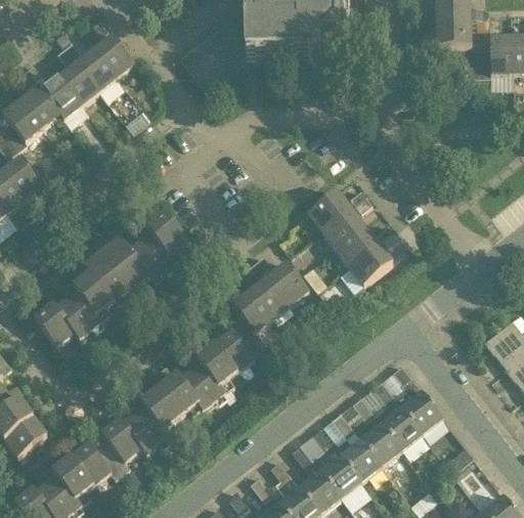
[(263,0),(264,19),(245,19),(245,24),(243,24),(236,15),(195,46),(179,58),(210,98),(247,70),(241,60),(244,58),(308,56),(308,61),(320,60),(320,42),(345,42),(343,0),(263,0)]
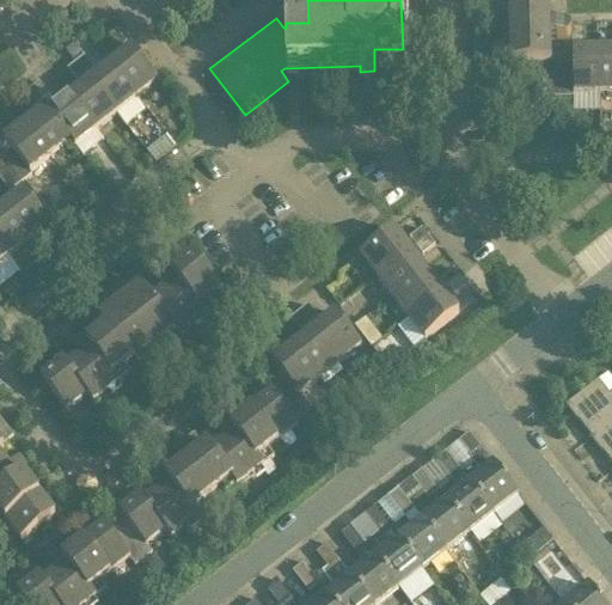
[(508,0),(509,28),(556,26),(556,19),(551,19),(550,0),(508,0)]
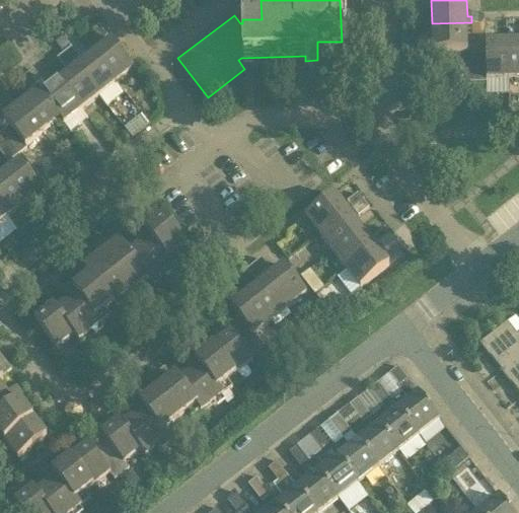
[(107,32),(99,21),(92,26),(99,38),(107,32)]
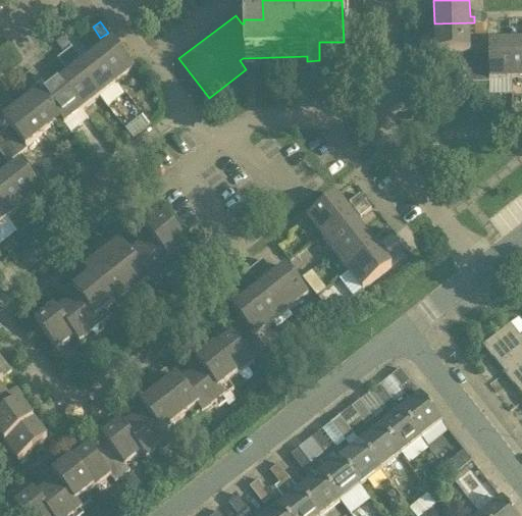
[(474,29),(474,22),(434,23),(435,51),(465,51),(470,51),(469,29),(474,29)]
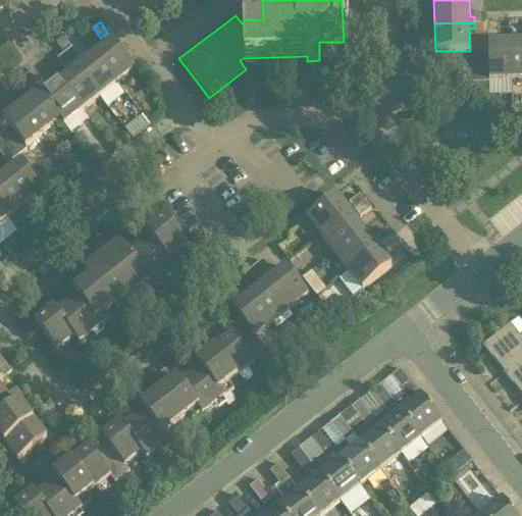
[(95,50),(116,79),(135,64),(113,36),(95,50)]
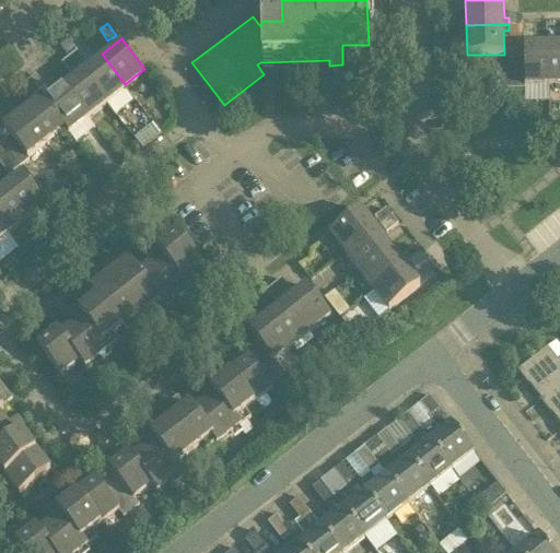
[(525,82),(553,81),(552,42),(523,43),(524,55),(524,65),(525,74),(525,82)]
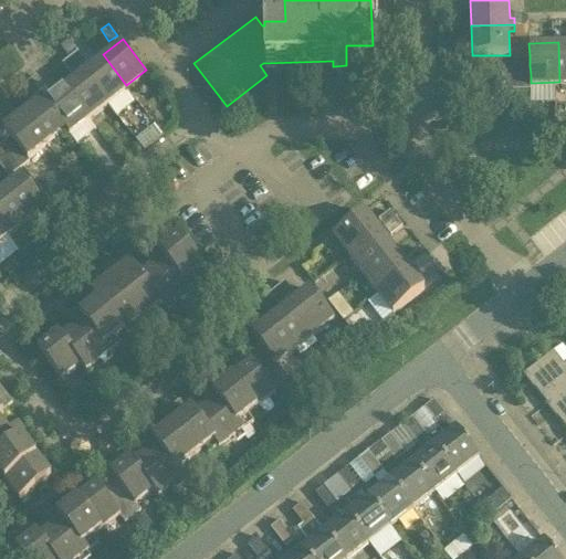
[(77,48),(70,53),(79,65),(86,60),(77,48)]
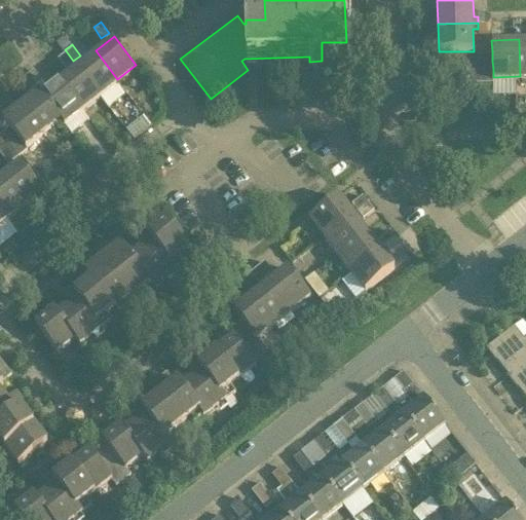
[(66,66),(73,61),(65,49),(58,54),(66,66)]
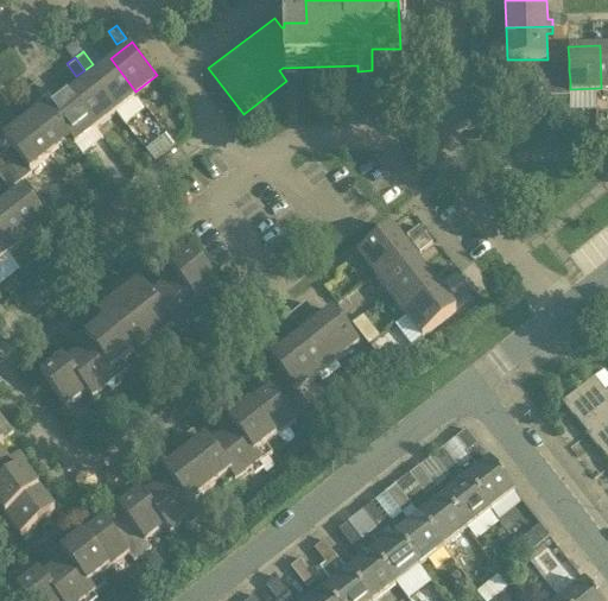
[(111,58),(90,74),(115,107),(125,119),(144,105),(134,92),(135,92),(111,58)]
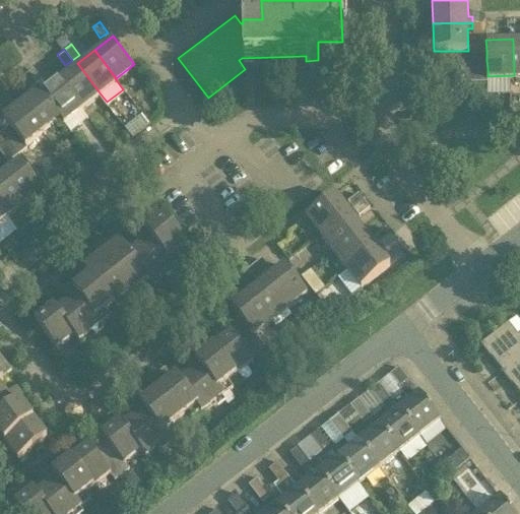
[(472,51),(468,51),(463,51),(463,60),(472,60),(472,51)]
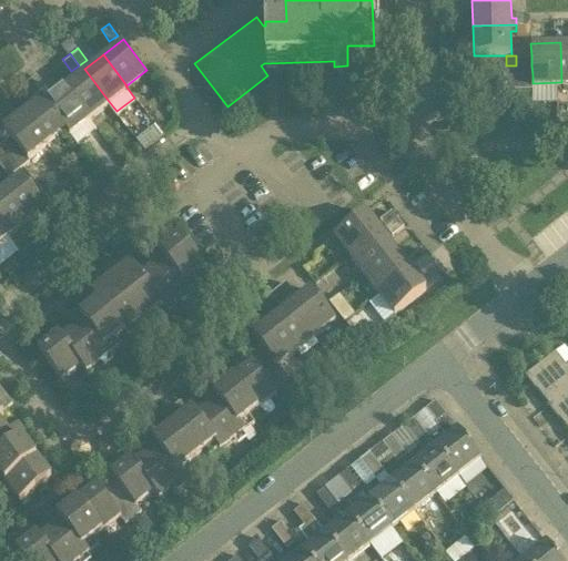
[(531,55),(521,55),(521,65),(531,65),(531,55)]
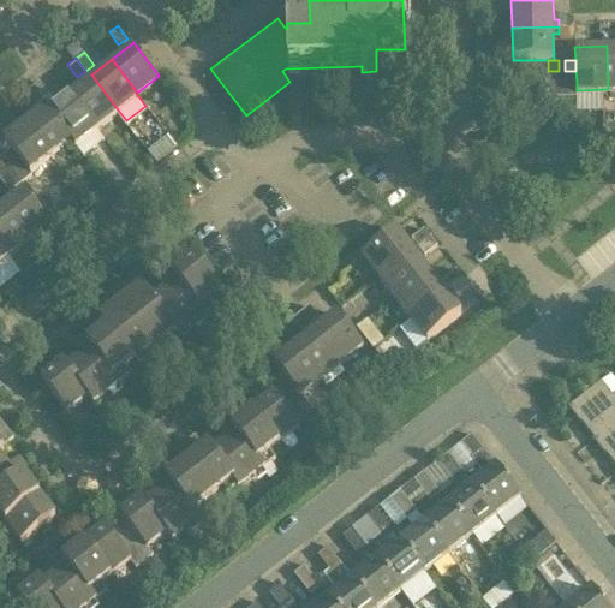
[(548,71),(548,82),(559,82),(559,71),(548,71)]
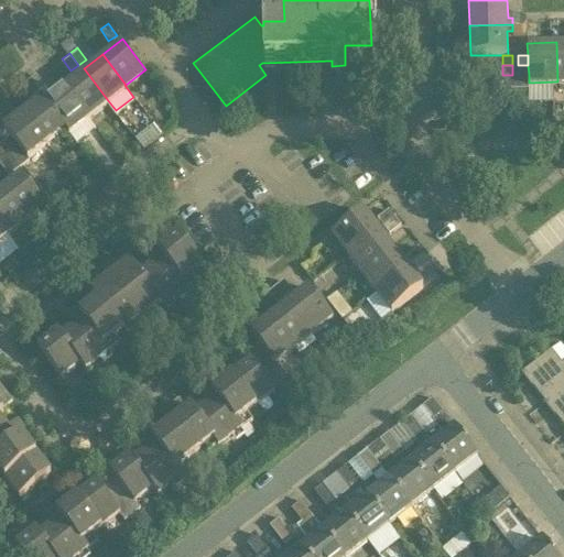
[(518,65),(518,75),(529,75),(528,65),(518,65)]
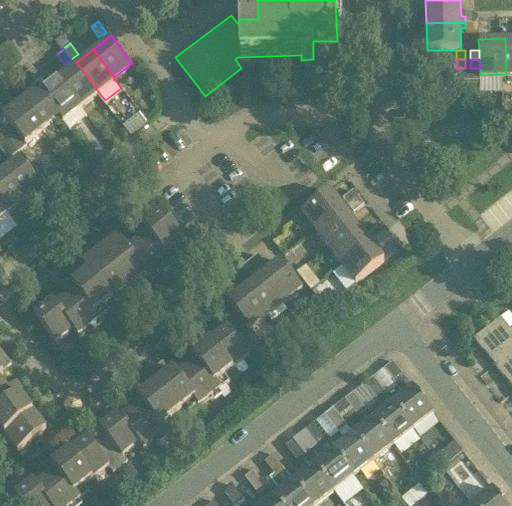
[(97,90),(76,62),(58,76),(79,103),(97,90)]
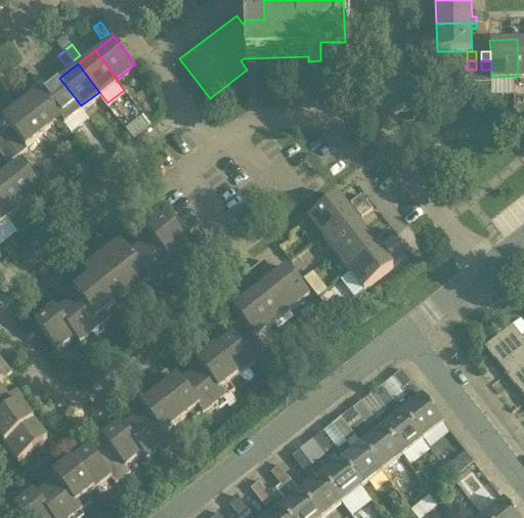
[(33,66),(26,72),(34,82),(42,77),(33,66)]
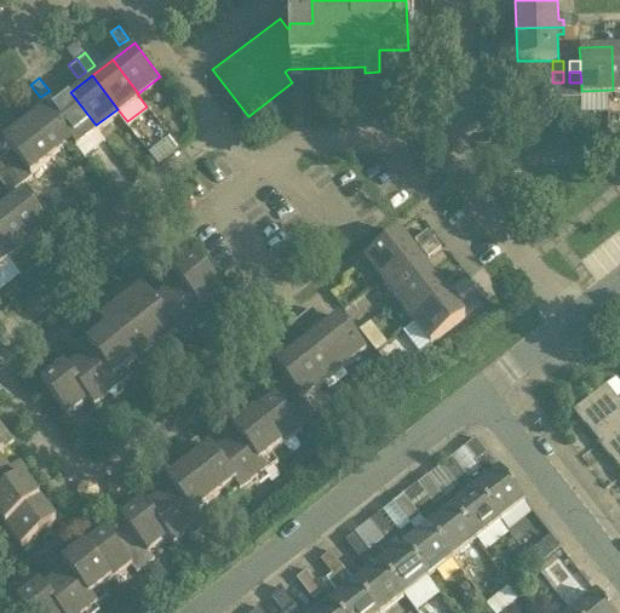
[(564,93),(563,82),(552,82),(552,93),(561,93),(564,93)]
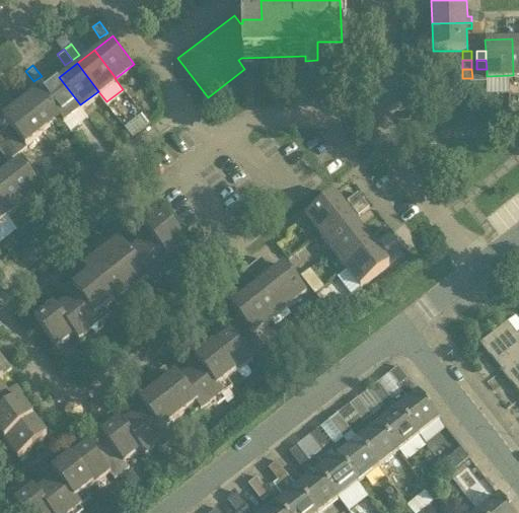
[(487,76),(487,69),(476,69),(476,78),(487,78),(487,76)]
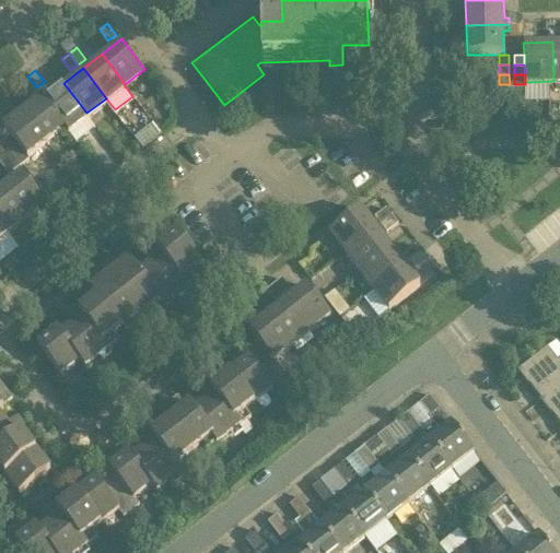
[(28,93),(36,87),(27,77),(20,82),(28,93)]
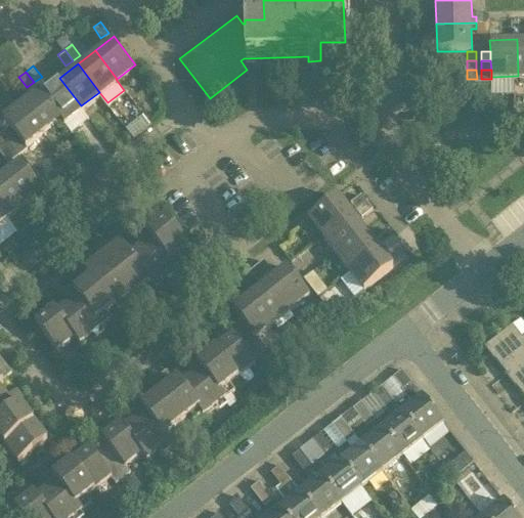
[(59,78),(43,90),(42,90),(61,115),(59,116),(62,120),(81,105),(59,78)]
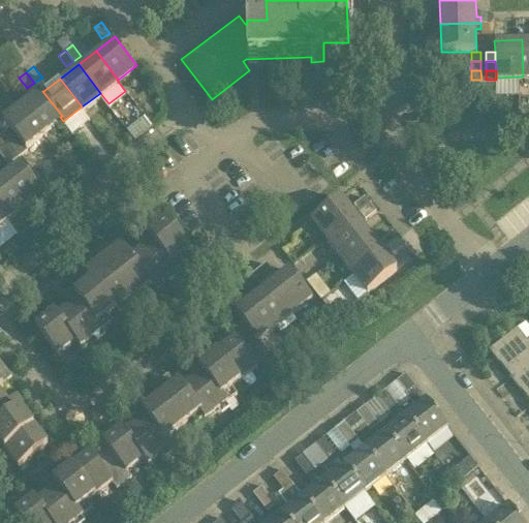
[(40,86),(22,100),(43,129),(60,117),(62,116),(42,91),(43,91),(40,86)]
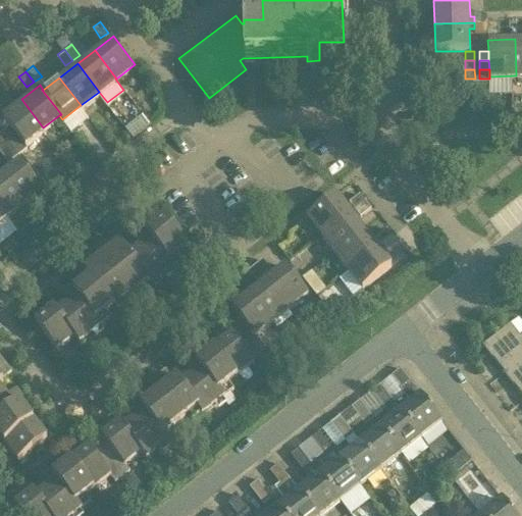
[(3,113),(9,122),(14,129),(19,136),(24,142),(25,142),(43,127),(21,99),(3,113)]
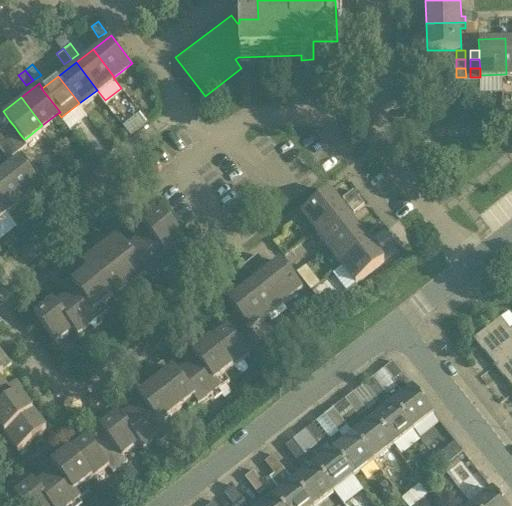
[(7,131),(14,126),(9,120),(2,125),(7,131)]
